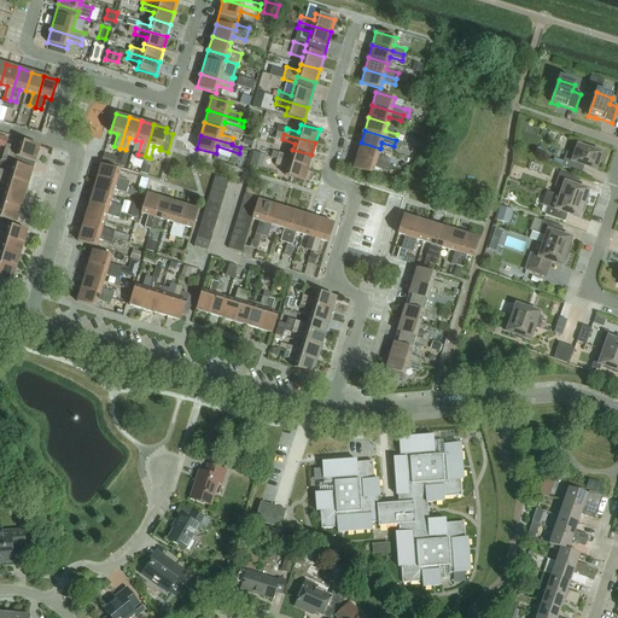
[(33,172),(40,146),(21,140),(18,147),(6,144),(3,156),(1,159),(13,163),(12,165),(33,172)]
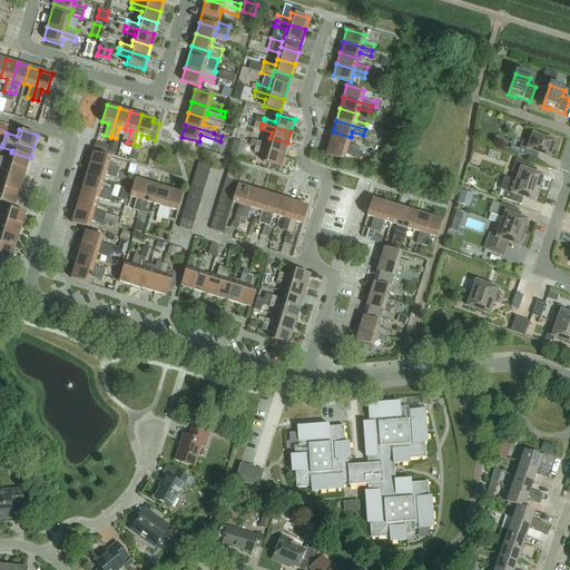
[(349,143),(351,137),(333,131),(330,144),(359,151),(360,146),(349,143)]
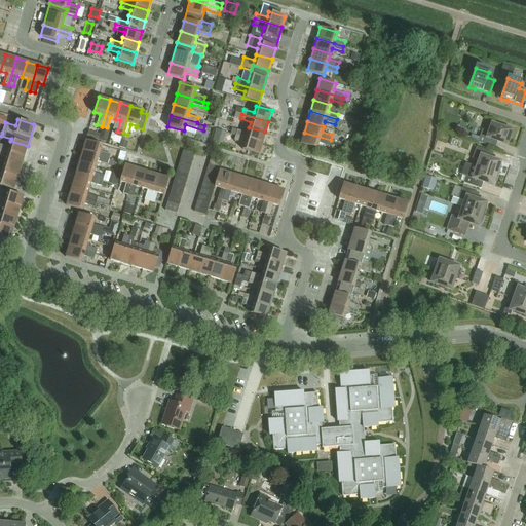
[(480,138),(479,142),(491,147),(493,141),(506,145),(510,137),(512,138),(514,130),(503,126),(503,128),(492,124),(489,133),(483,130),(480,138)]
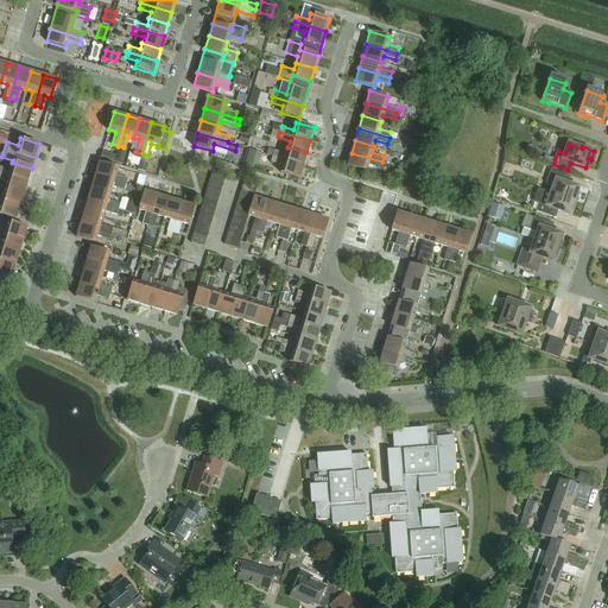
[(303,165),(306,152),(287,147),(286,153),(274,150),(273,151),(272,156),(303,165)]
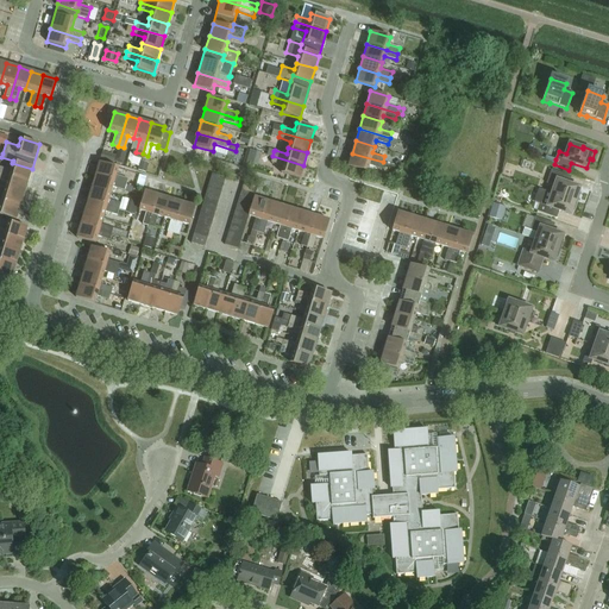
[(261,152),(250,149),(245,167),(256,169),(261,152)]
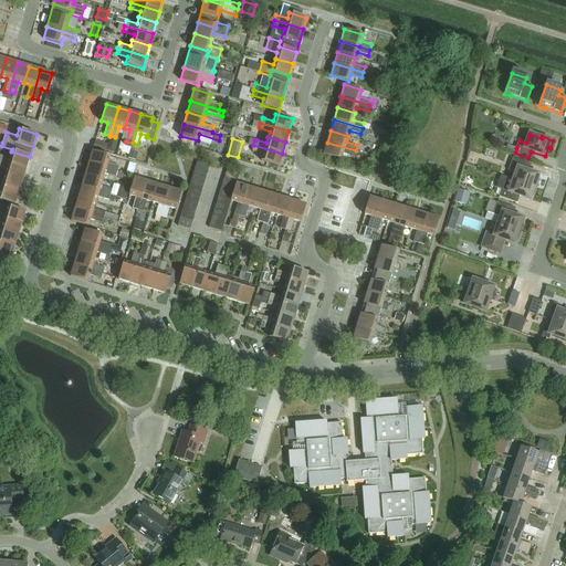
[(103,153),(105,146),(95,143),(93,149),(103,153)]
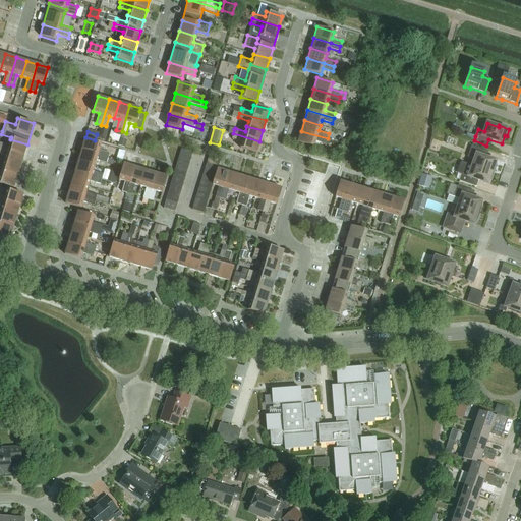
[(326,143),(328,138),(301,131),(297,141),(313,147),(315,140),(326,143)]
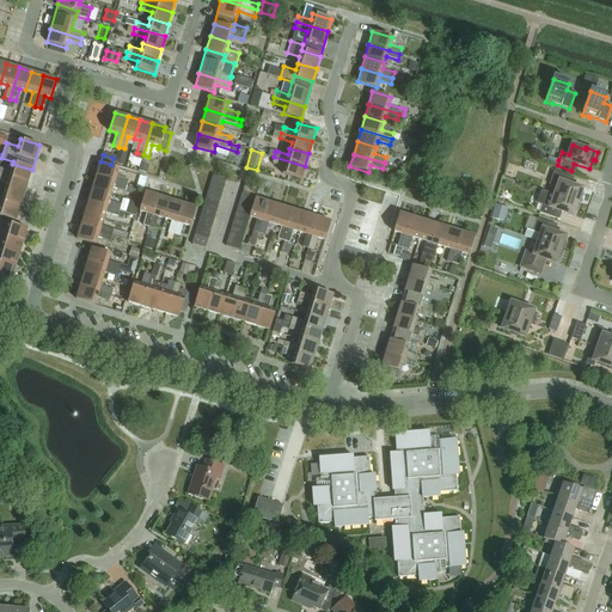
[(301,179),(305,166),(274,157),(274,158),(273,163),(285,166),(282,173),(301,179)]
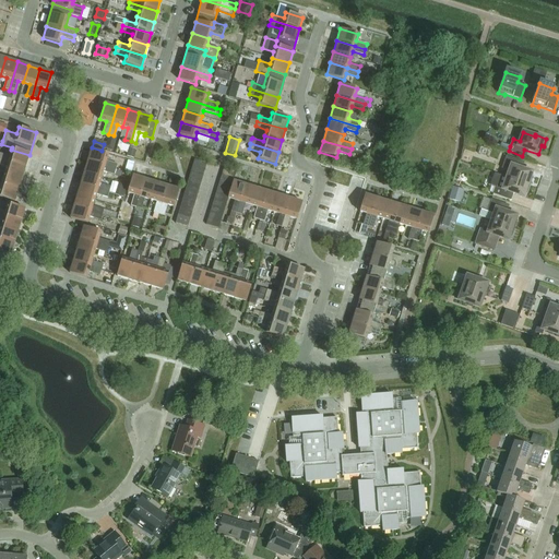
[(0,158),(26,167),(30,155),(11,150),(10,156),(0,152),(0,158)]
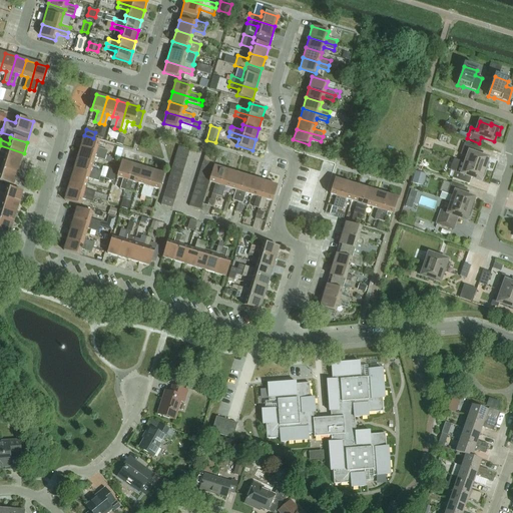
[(97,147),(99,141),(83,137),(80,147),(107,155),(108,150),(97,147)]
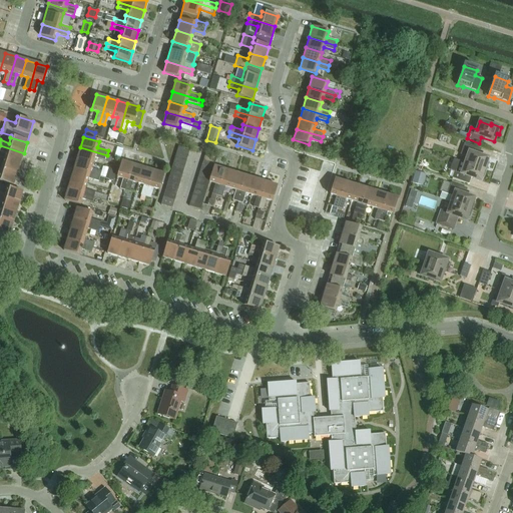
[(465,163),(486,170),(488,163),(487,163),(488,158),(475,154),(477,148),(465,143),(461,154),(467,156),(465,163)]
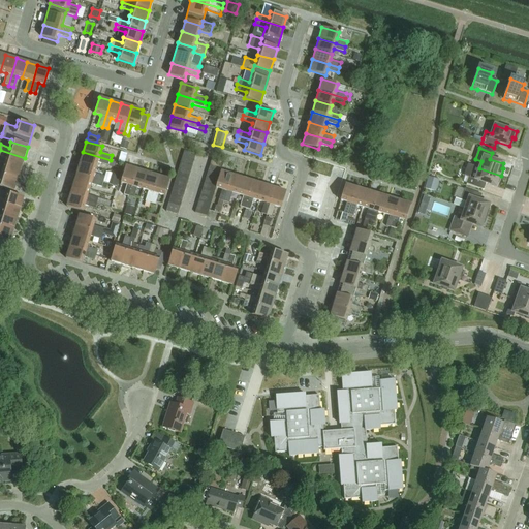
[(22,168),(25,158),(0,150),(0,155),(6,157),(4,163),(22,168)]
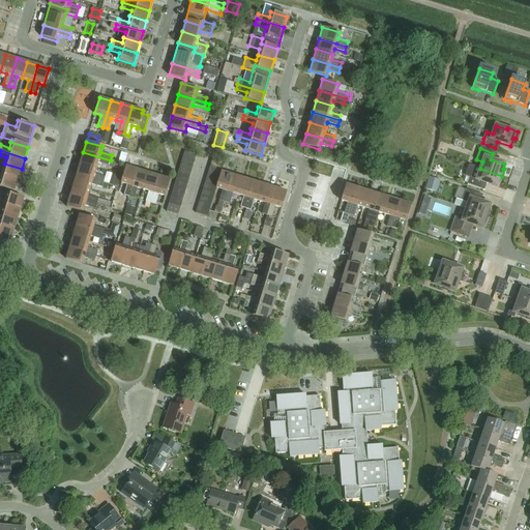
[(195,160),(197,154),(184,151),(182,156),(195,160)]
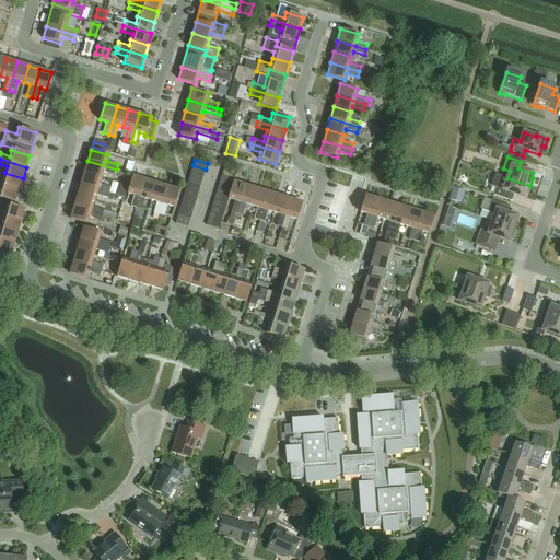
[(115,175),(117,170),(88,161),(84,173),(102,178),(104,172),(115,175)]
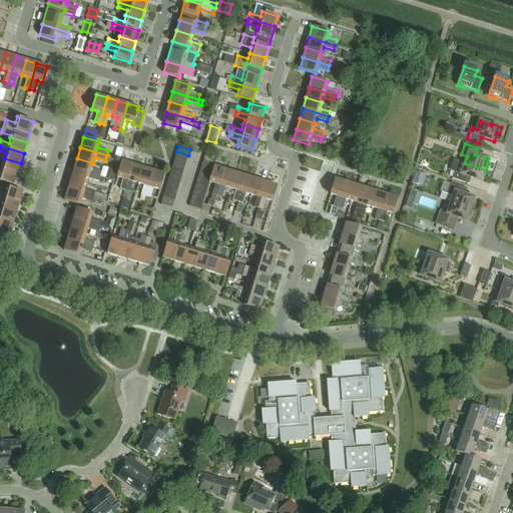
[(186,160),(188,155),(176,151),(175,157),(186,160)]
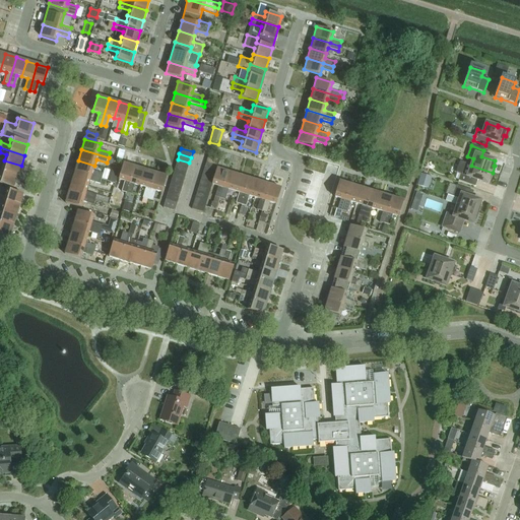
[(208,156),(206,163),(217,166),(219,159),(208,156)]
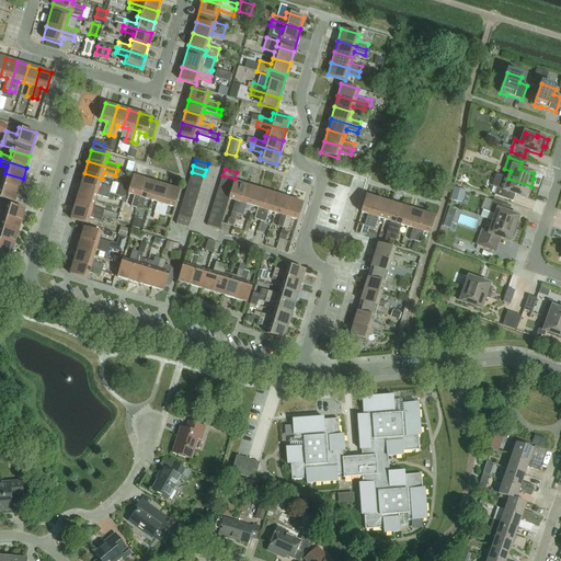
[(204,175),(192,172),(190,178),(202,182),(204,175)]
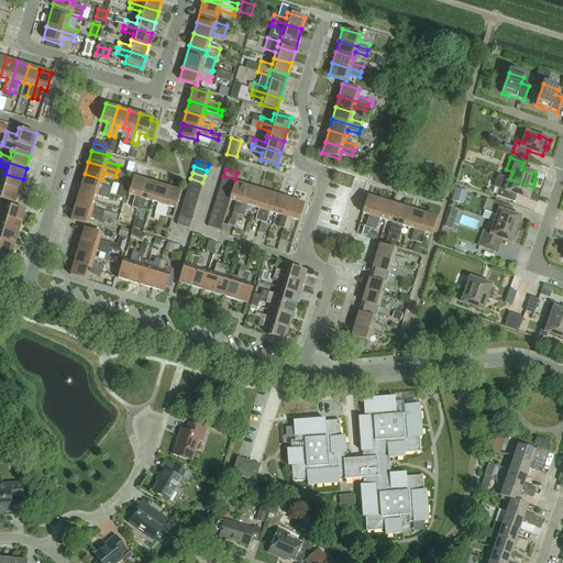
[(0,185),(19,190),(23,179),(4,174),(3,179),(0,178),(0,185)]
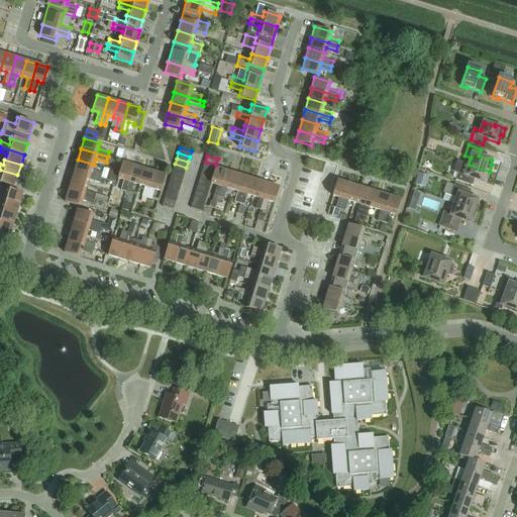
[(92,170),(94,165),(78,160),(75,170),(101,178),(103,173),(92,170)]
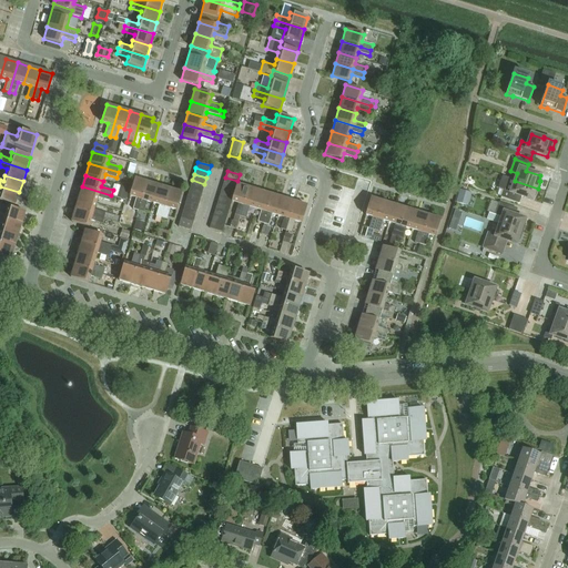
[(504,191),(510,193),(515,181),(503,176),(498,189),(504,191)]
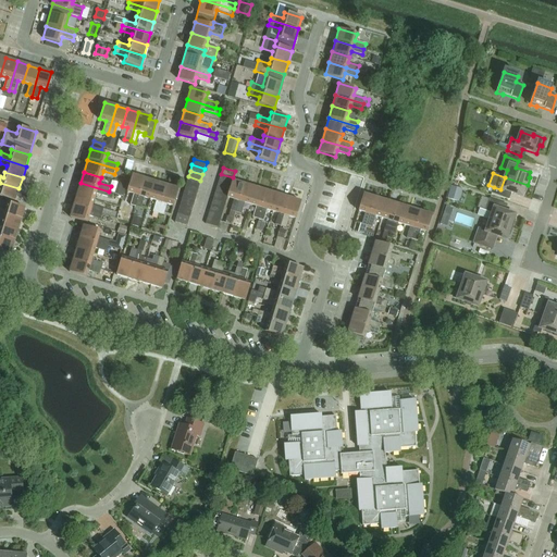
[(135,207),(144,178),(132,174),(127,192),(133,194),(130,205),(135,207)]
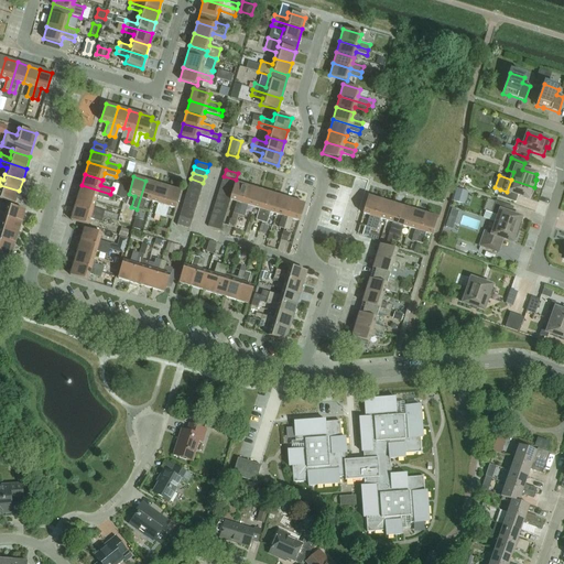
[(235,186),(236,183),(236,180),(224,176),(221,182),(235,186)]
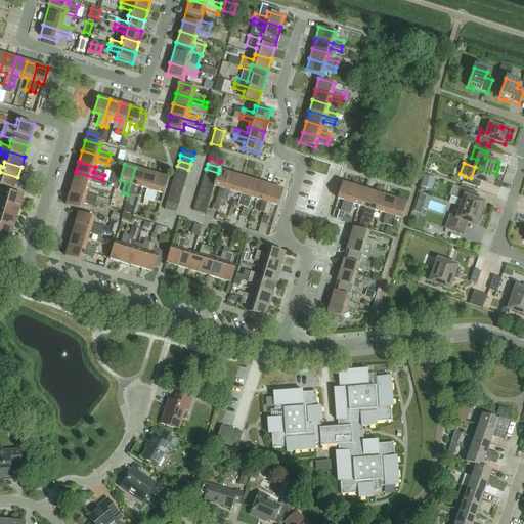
[(188,170),(177,166),(175,172),(187,176),(188,170)]
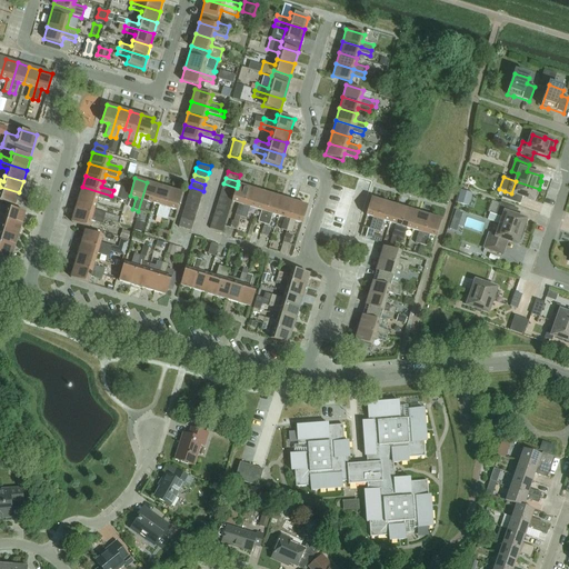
[(536,197),(539,189),(516,181),(511,193),(505,191),(502,198),(516,202),(518,196),(532,201),(535,197),(536,197)]
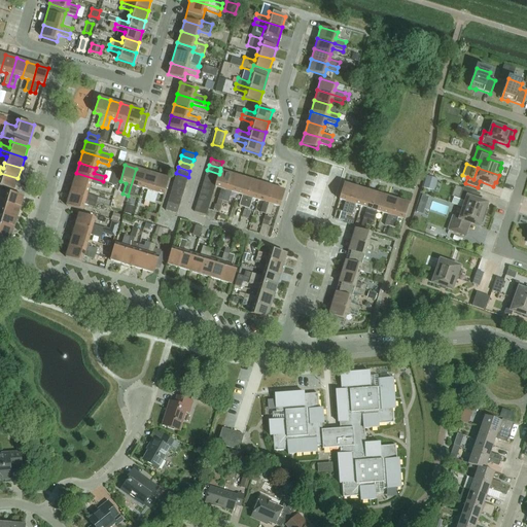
[(142,188),(146,172),(136,169),(128,196),(133,197),(136,186),(142,188)]
